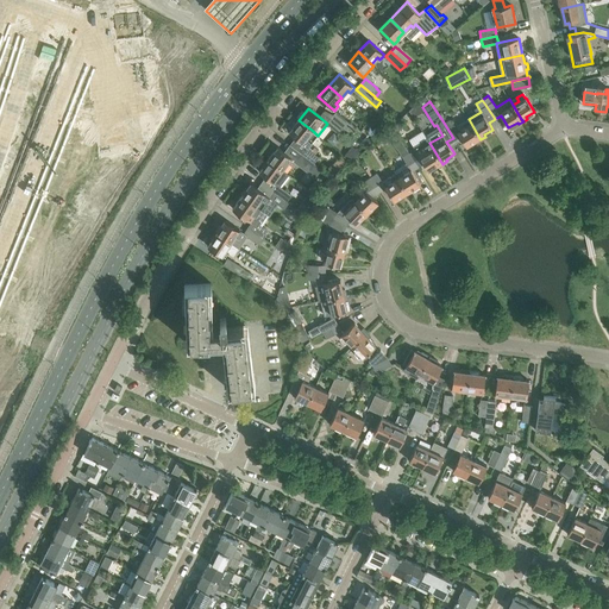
[(343,127),(331,118),(324,112),(319,117),(325,121),(327,124),(338,133),(343,127)]
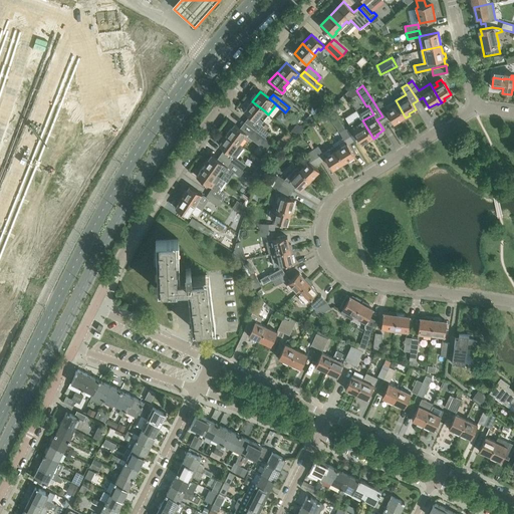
[(283,94),(279,99),(289,107),(296,113),(301,107),(296,104),(283,94)]
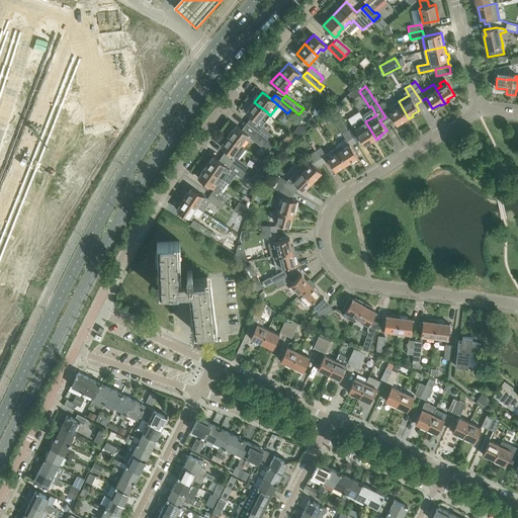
[(409,118),(408,117),(399,101),(386,109),(382,101),(377,104),(385,117),(390,114),(397,124),(405,119),(406,121),(409,118)]
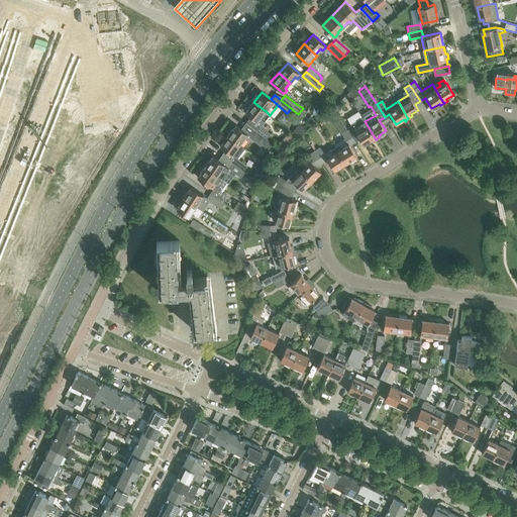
[(270,115),(266,111),(253,102),(245,112),(262,125),(270,115)]
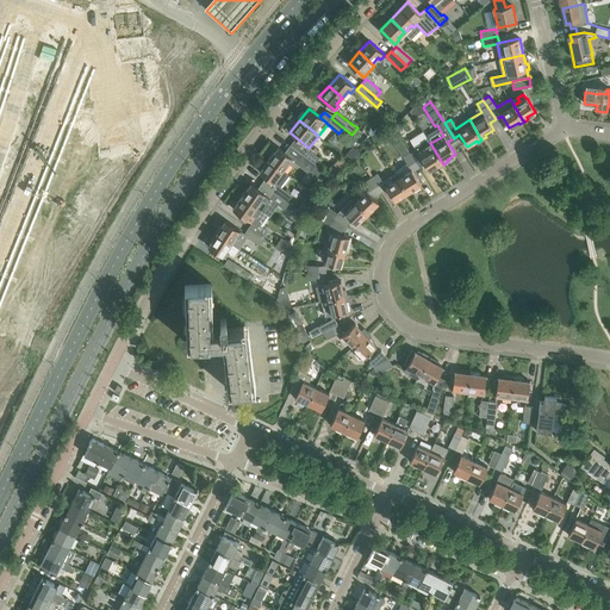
[(424,131),(411,138),(415,145),(428,137),(424,131)]
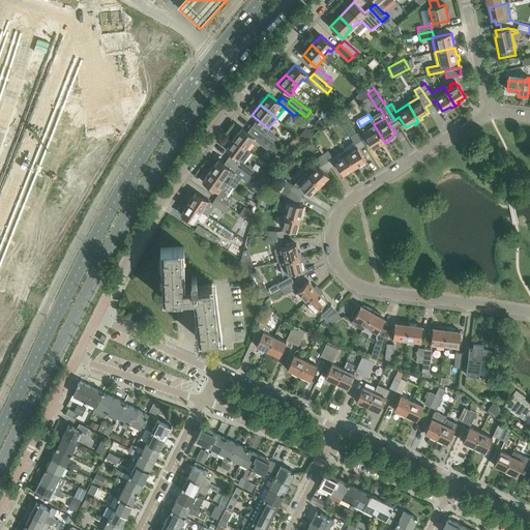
[(381,145),(385,143),(374,124),(362,131),(361,130),(356,134),(364,146),(370,143),(373,148),(380,144),(381,145)]
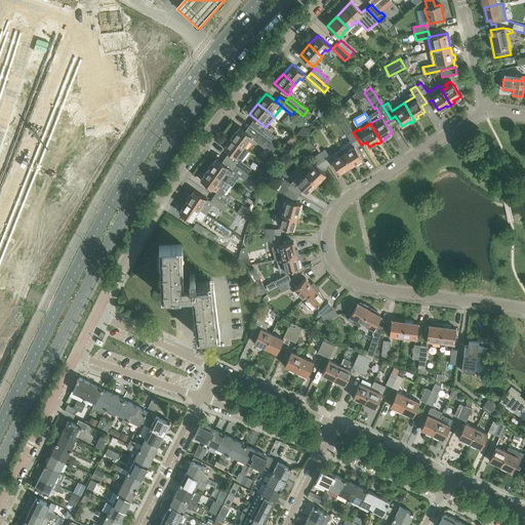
[(239,127),(231,137),(243,147),(248,140),(250,143),(253,137),(239,127)]
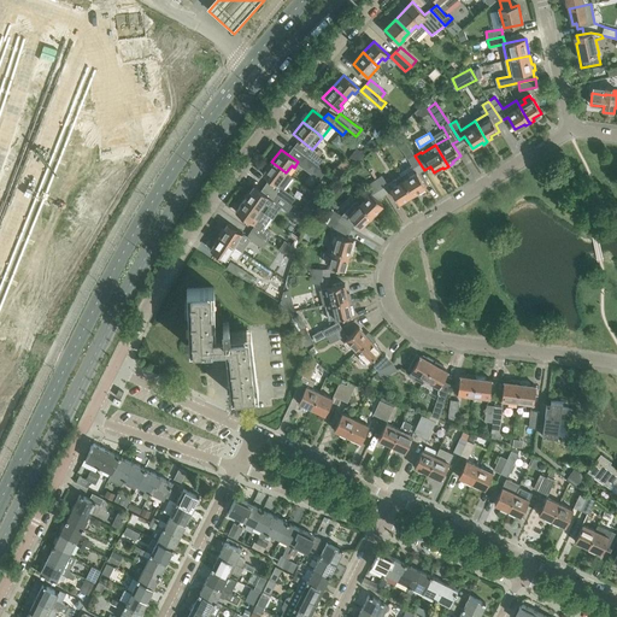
[(310,150),(305,156),(317,165),(322,159),(310,150)]
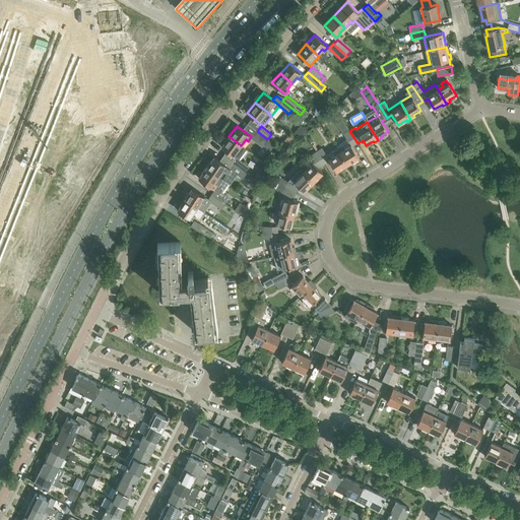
[(267,139),(257,131),(254,136),(264,144),(267,139)]
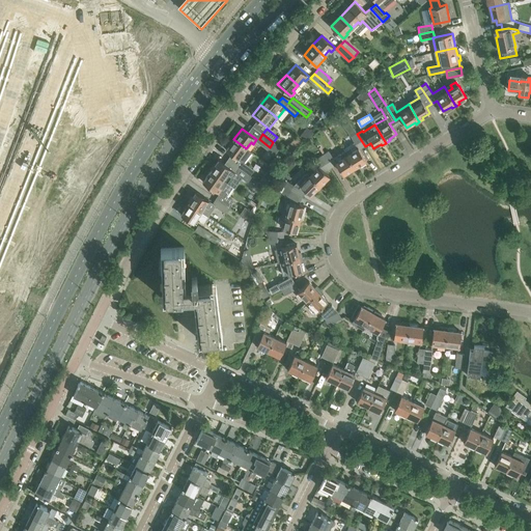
[(343,149),(347,155),(355,167),(366,161),(359,149),(365,146),(357,134),(352,138),(355,142),(343,149)]
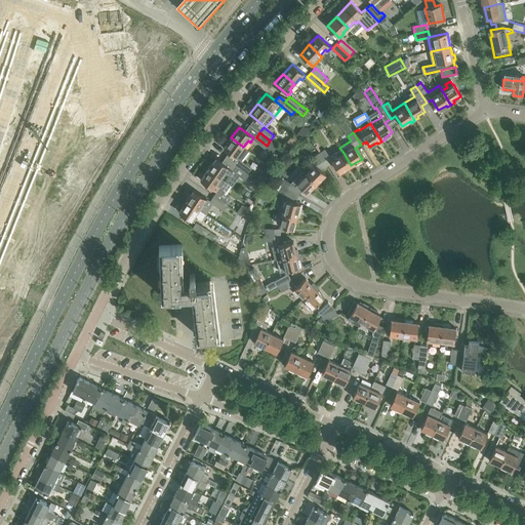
[(239,153),(243,147),(231,137),(224,148),(238,159),(241,154),(239,153)]
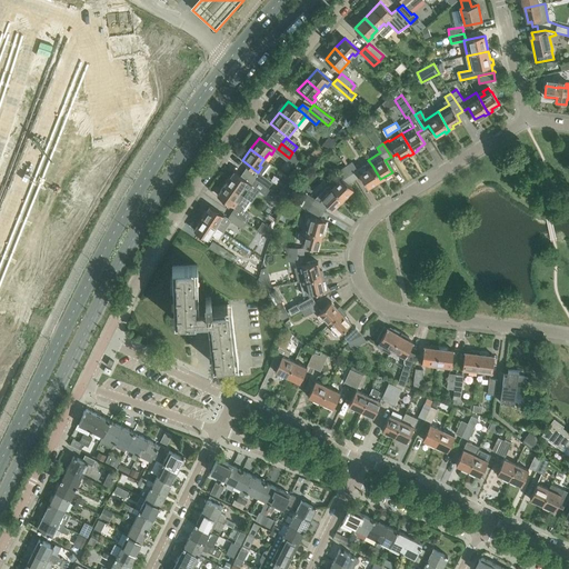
[(368,187),(380,179),(372,166),(359,173),(352,162),(346,166),(355,179),(360,176),(368,187)]
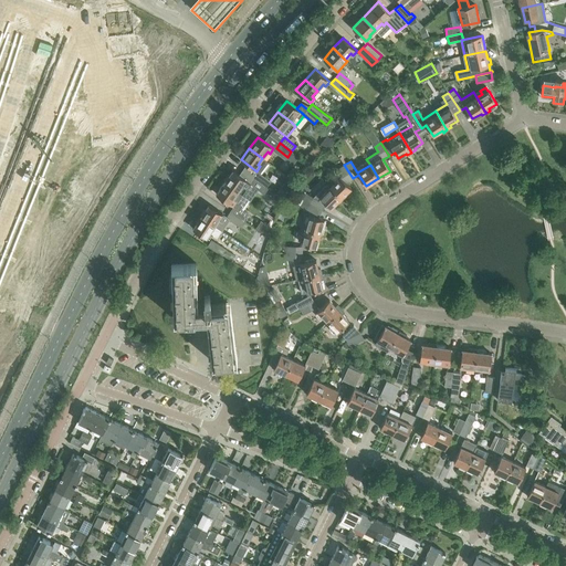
[(331,181),(327,184),(342,198),(352,188),(346,182),(353,178),(344,165),(338,169),(342,175),(333,184),(331,181)]
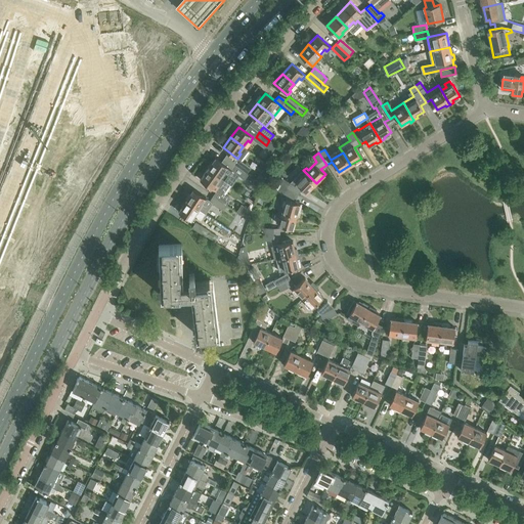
[(215,158),(208,169),(220,177),(225,180),(229,174),(231,175),(234,172),(231,170),(215,158)]
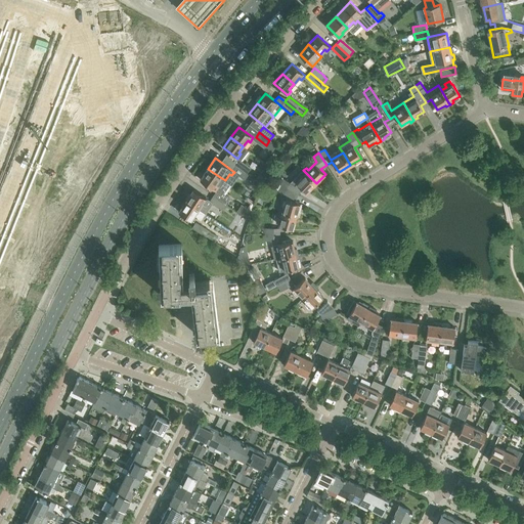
[(239,159),(235,165),(246,172),(250,167),(239,159)]
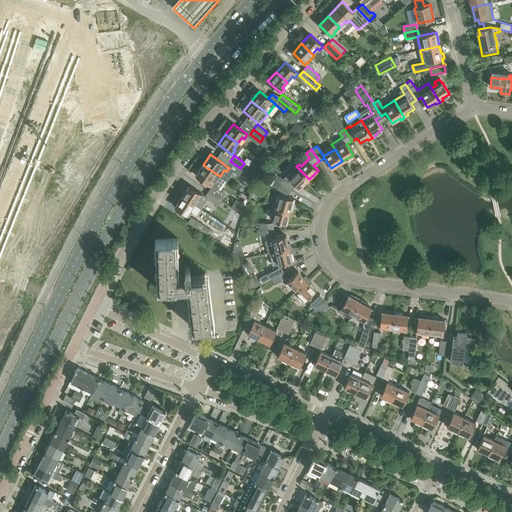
[(243,170),(240,168),(230,161),(226,166),(229,168),(239,175),(243,170)]
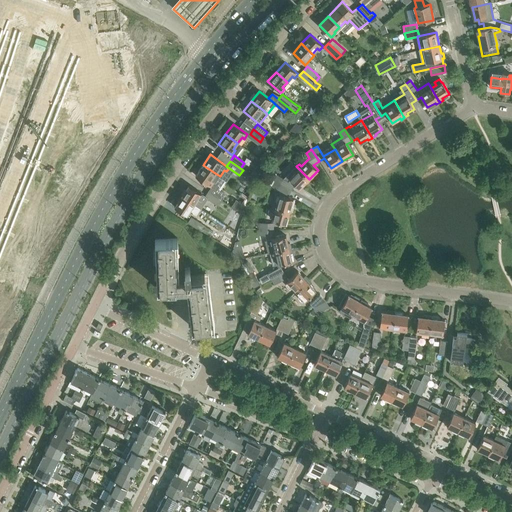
[(211,180),(215,173),(203,165),(196,175),(210,185),(213,181),(211,180)]
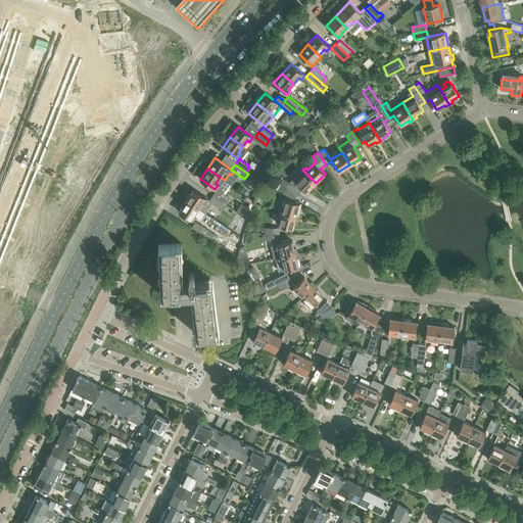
[(305,192),(316,183),(302,170),(294,178),(297,182),(295,185),(283,178),(279,184),(297,194),(301,188),(305,192)]
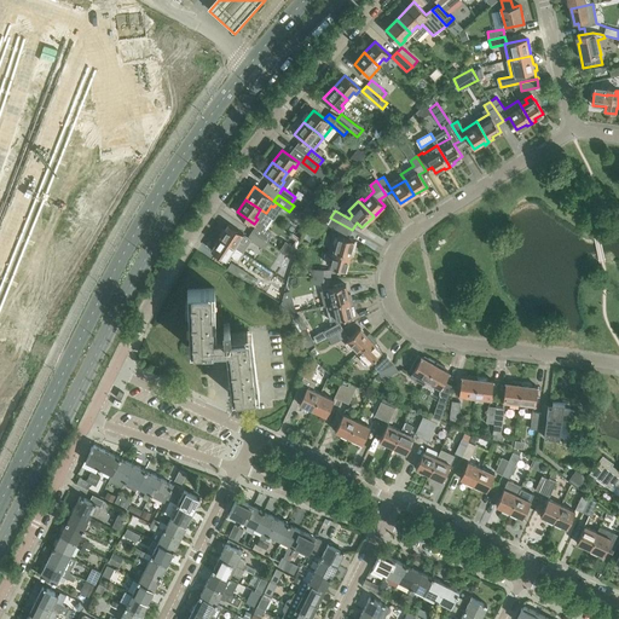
[(334,250),(351,255),(353,256),(354,250),(352,250),(354,239),(347,238),(352,230),(330,218),(328,224),(335,229),(328,249),(334,250)]
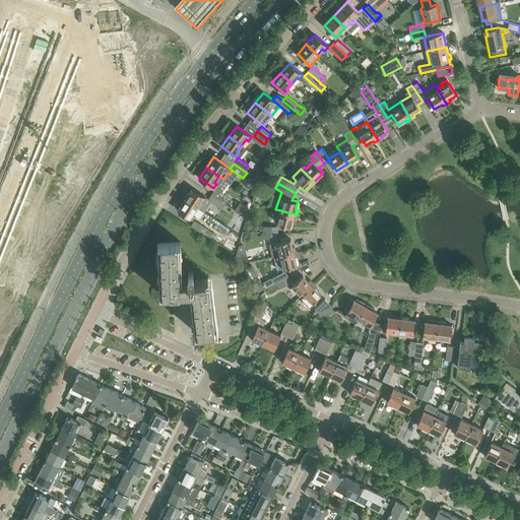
[(192,189),(185,199),(197,207),(201,201),(203,203),(206,198),(192,189)]
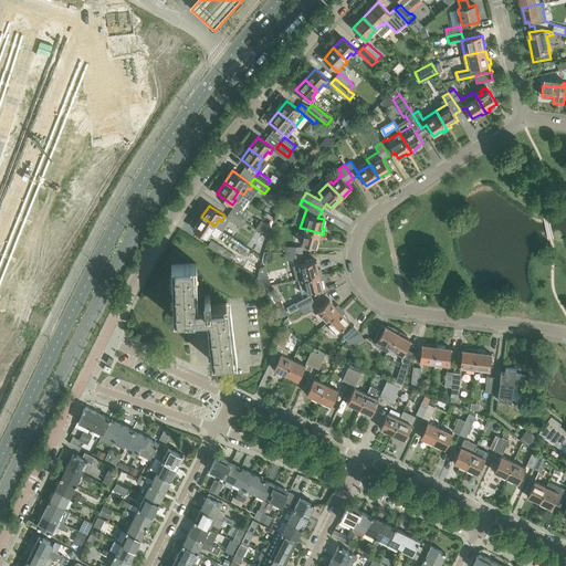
[(234,206),(231,212),(245,222),(249,216),(234,206)]
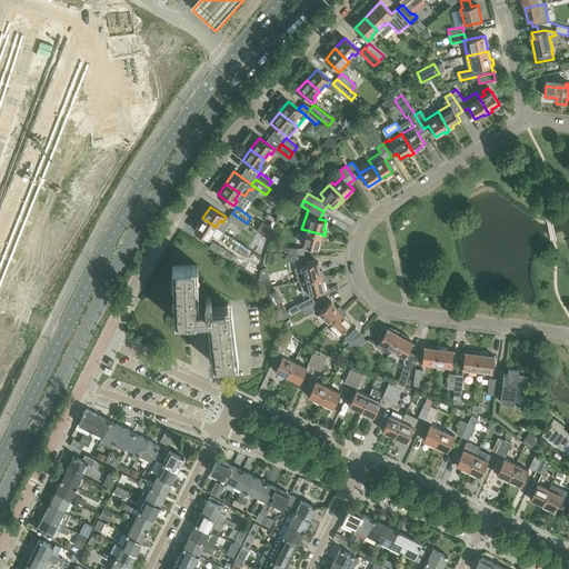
[(247,223),(232,213),(228,219),(242,229),(247,223)]
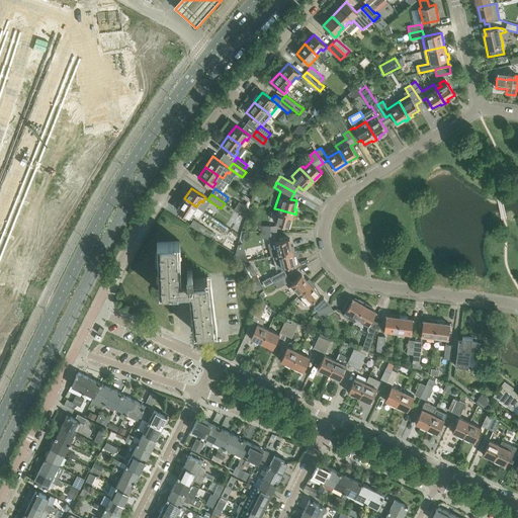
[(198,208),(196,206),(184,198),(177,209),(191,220),(198,208)]
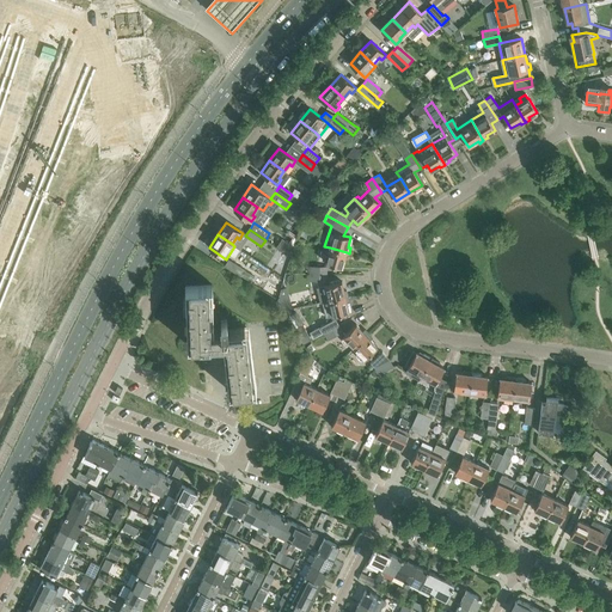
[(342,267),(347,252),(330,248),(325,262),(342,267)]
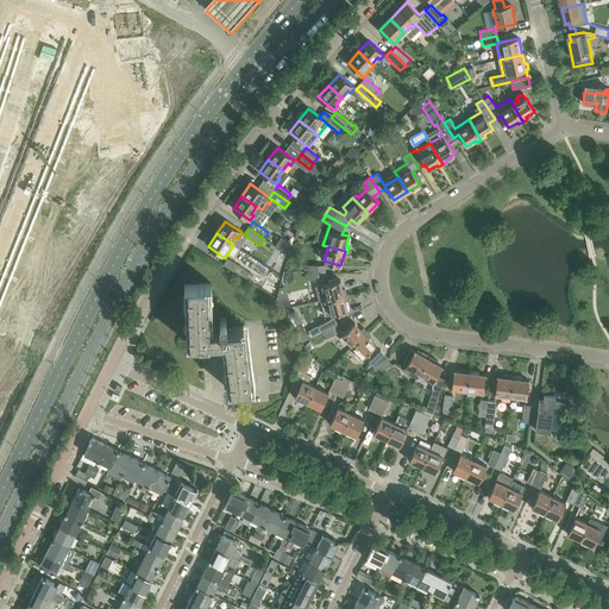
[(244,269),(227,258),(224,265),(239,275),(244,269)]
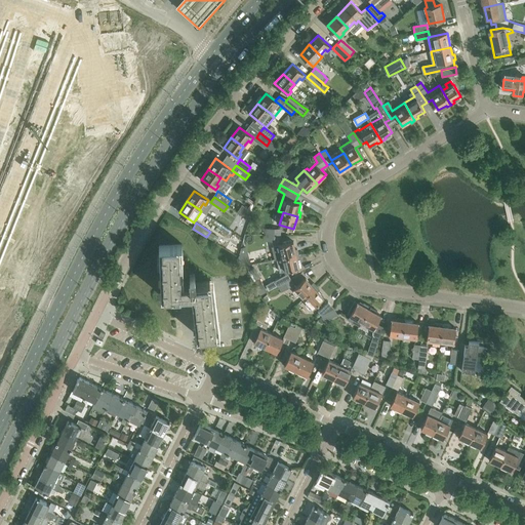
[(275,260),(277,259),(282,258),(299,254),(297,249),(295,250),(293,242),(279,245),(281,252),(273,254),(275,260)]
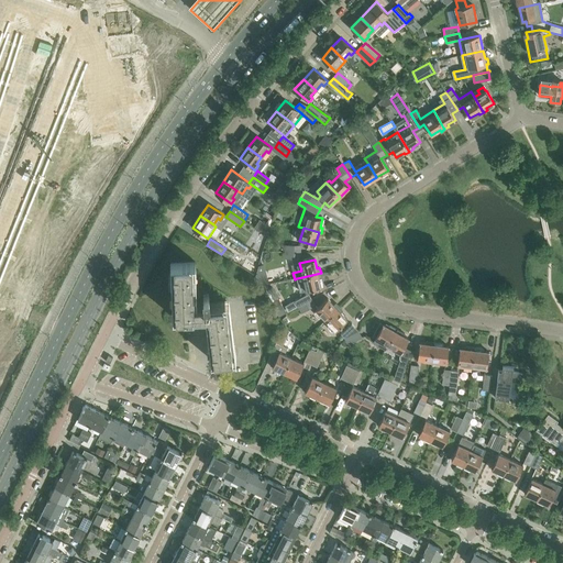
[(173,317),(178,317),(194,316),(194,315),(206,313),(211,360),(235,357),(229,304),(211,306),(211,305),(210,305),(209,294),(203,294),(205,302),(194,304),(192,272),(196,272),(195,262),(170,263),(173,317)]
